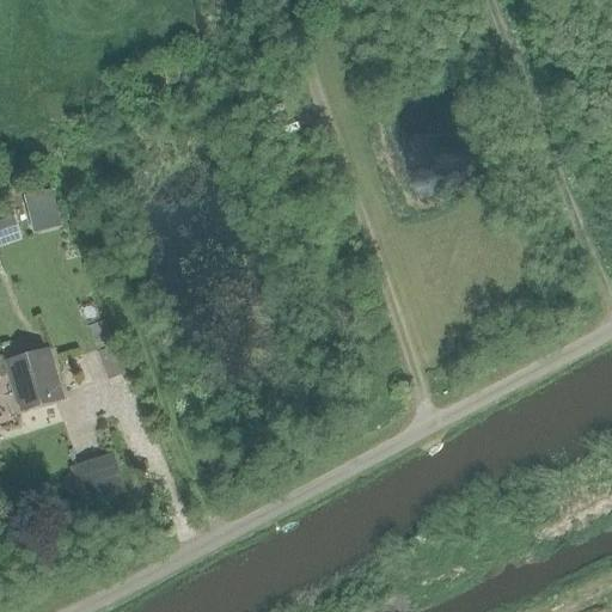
[(32,232),(61,227),(54,189),(25,194),(32,232)]
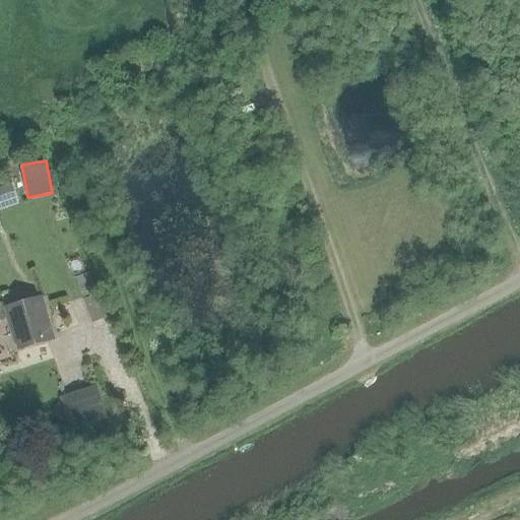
[(9,178),(0,180),(0,197),(14,192),(9,178)]
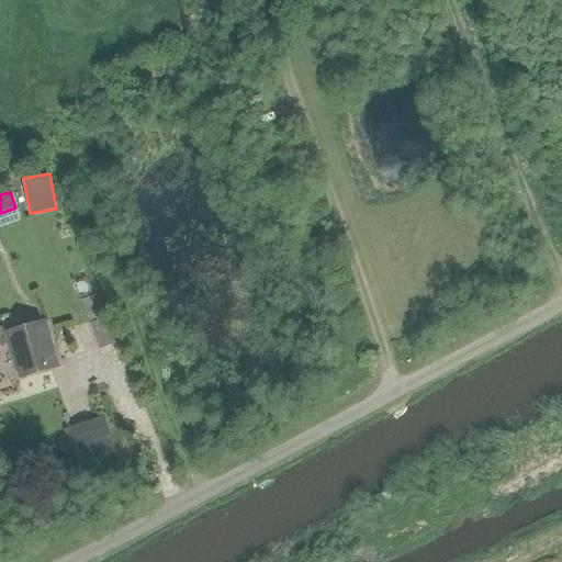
[(77,328),(86,353),(114,345),(107,319),(77,328)]
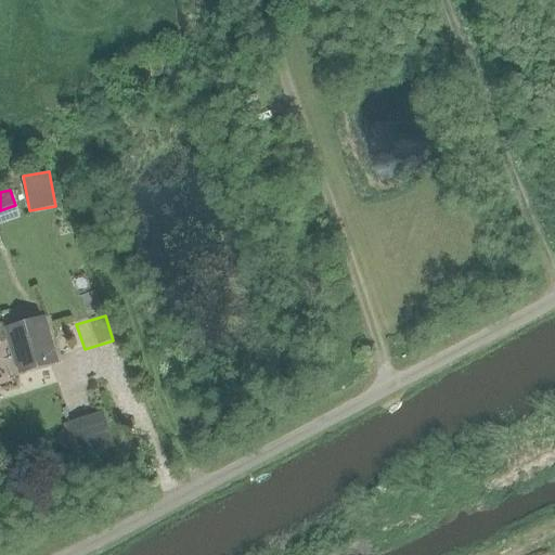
[(17,375),(57,363),(44,317),(3,328),(17,375)]
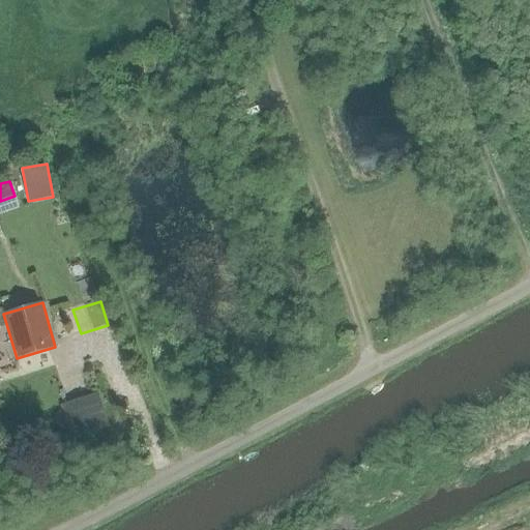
[(98,432),(88,399),(68,405),(79,437),(98,432)]
